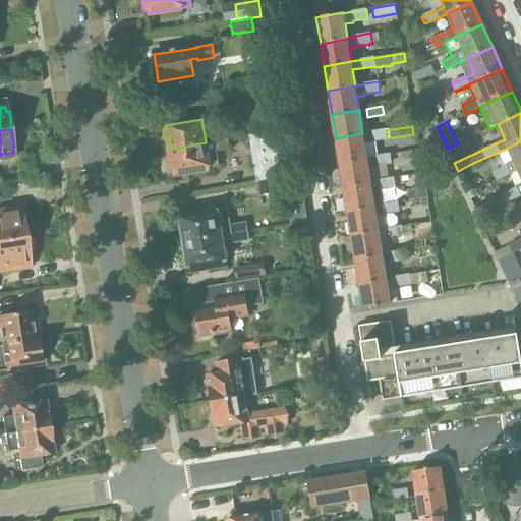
[(213,132),(215,141),(228,139),(227,130),(213,132)]
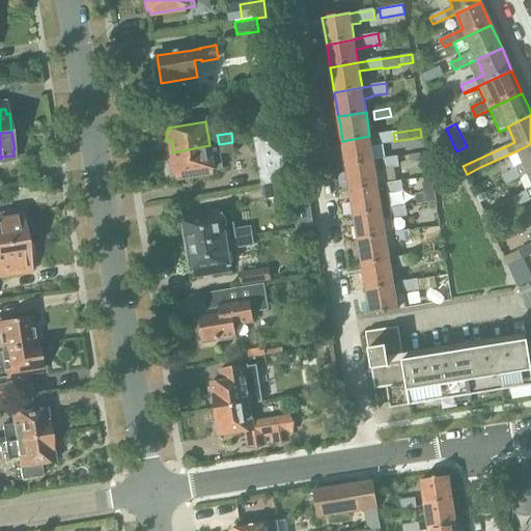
[(344,150),(346,165),(373,161),(371,146),(380,144),(394,141),(393,133),(379,135),(369,136),(342,141),(344,150)]
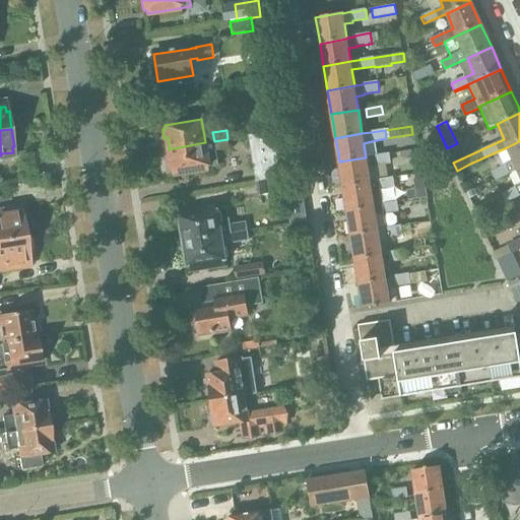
[(248,135),(255,182),(280,177),(273,131),(248,135)]
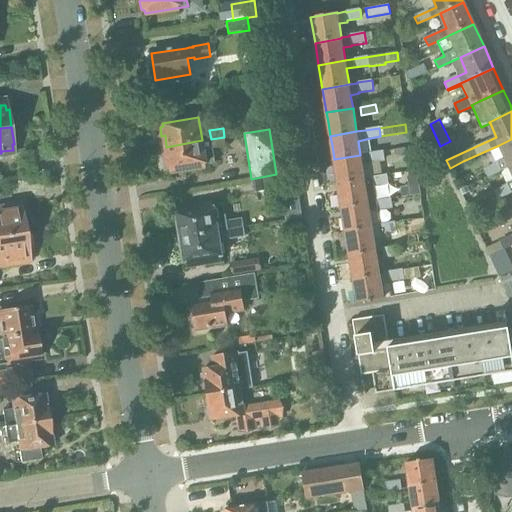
[(226,147),(224,137),(211,139),(202,140),(166,147),(168,158),(165,160),(167,168),(170,169),(171,176),(207,170),(206,166),(215,165),(213,149),(226,147)]
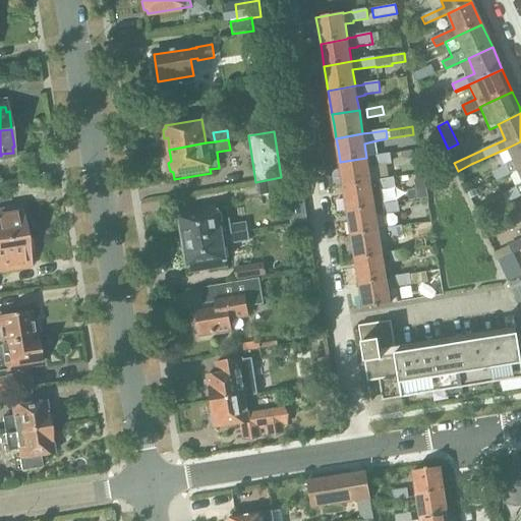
[(496,179),(518,169),(520,167),(520,141),(508,148),(515,163),(493,173),(496,179)]
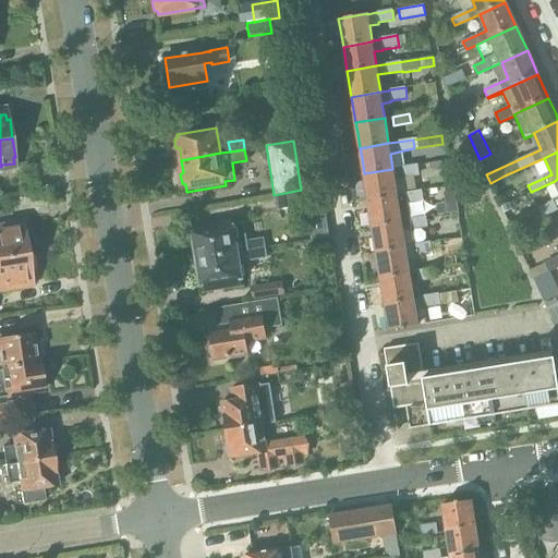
[(417,166),(401,168),(402,177),(419,174),(417,166)]
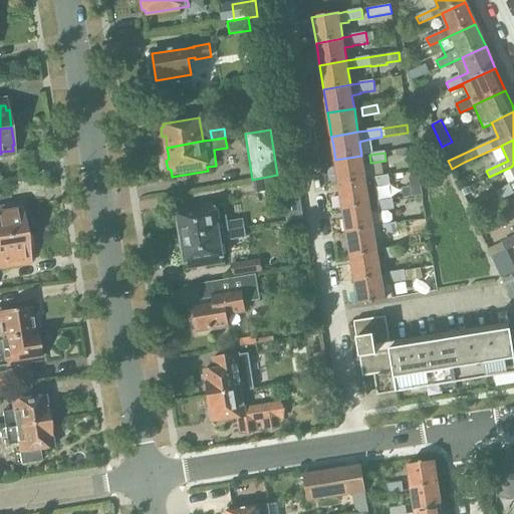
[(337,170),(339,184),(365,179),(363,165),(370,163),(369,155),(361,156),(335,160),(337,170)]
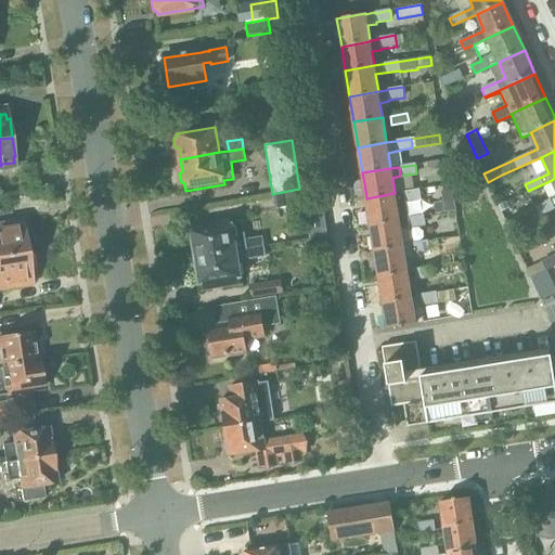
[(539,216),(554,208),(554,178),(552,180),(554,186),(554,198),(536,207),(539,216)]
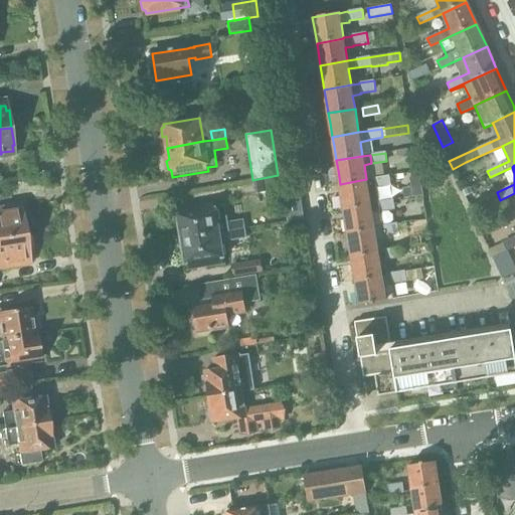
[(278,175),(252,180),(255,194),(281,190),(278,175)]
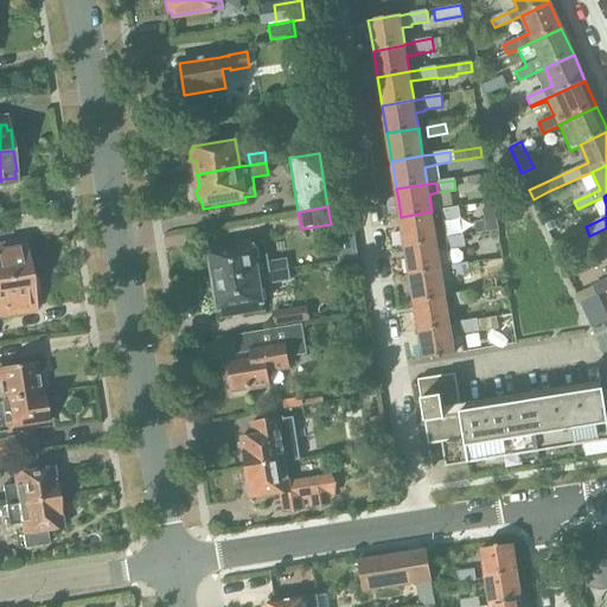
[(432,212),(432,211),(401,217),(406,246),(436,241),(445,238),(446,238),(443,222),(461,219),(459,206),(442,210),(442,211),(432,212)]
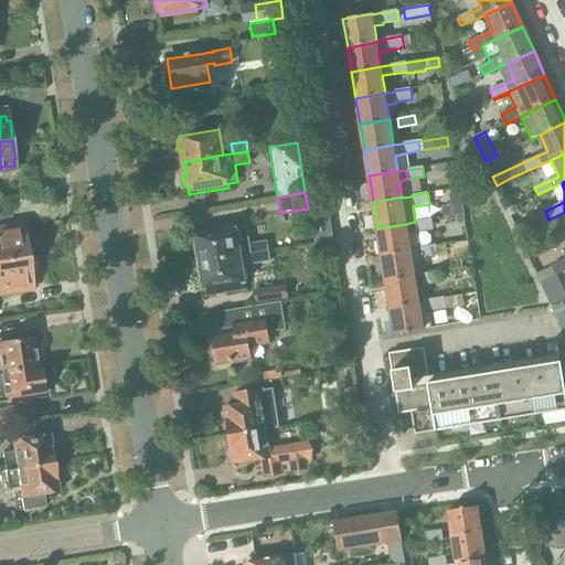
[(466,214),(462,192),(451,194),(455,216),(466,214)]
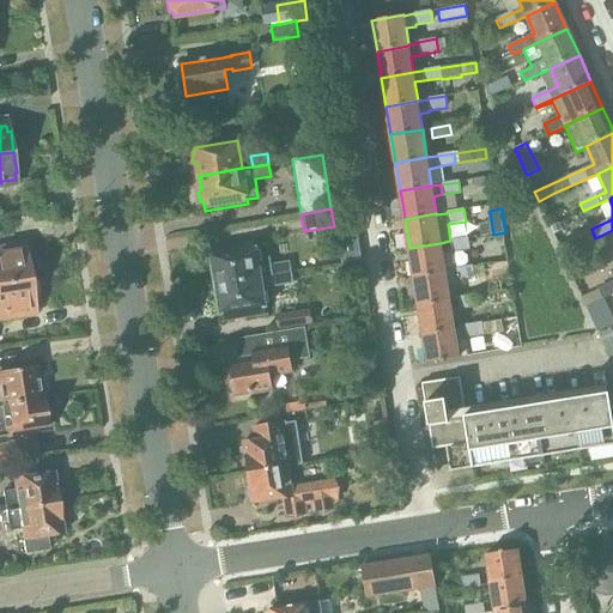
[(559,224),(552,228),(554,234),(563,230),(559,224)]
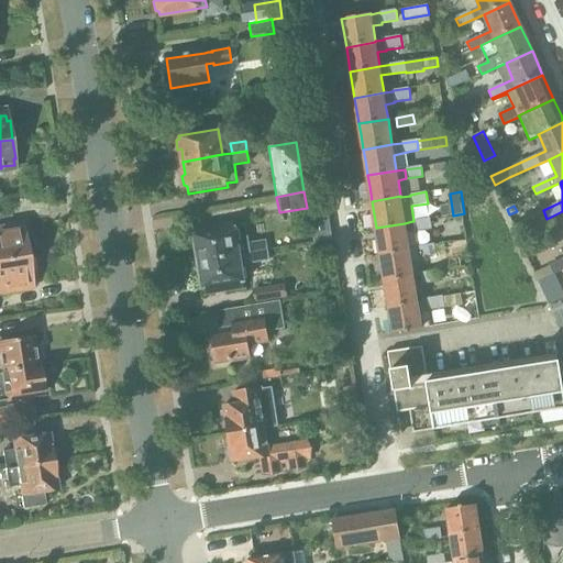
[(430,218),(414,221),(412,221),(414,222),(415,232),(432,229),(430,218)]
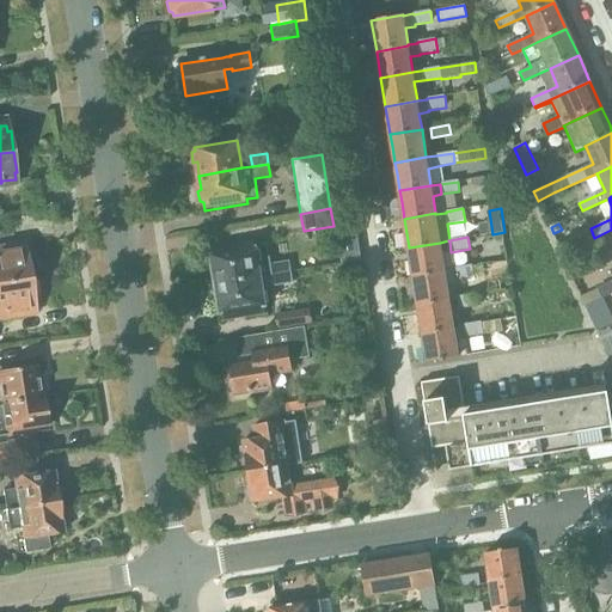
[(410,258),(414,276),(445,270),(442,254),(451,252),(450,242),(448,240),(440,243),(409,248),(410,258)]
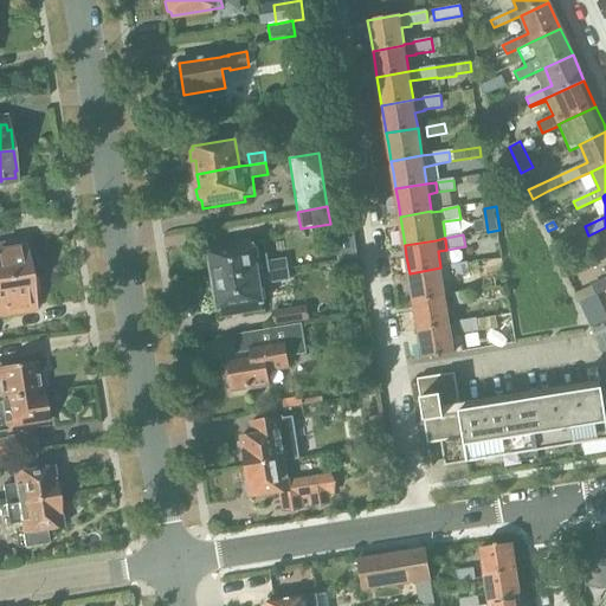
[(210,252),(206,252),(208,268),(212,268),(214,282),(289,270),(287,258),(268,260),(265,243),(252,245),(210,252)]
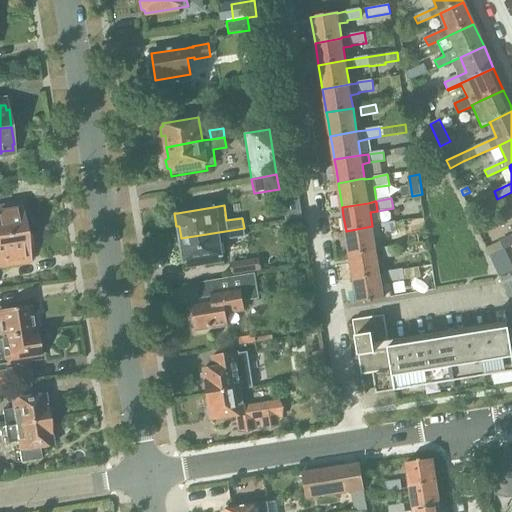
[(0,237),(25,233),(28,233),(26,218),(22,219),(21,211),(13,212),(12,207),(0,208),(0,237)]
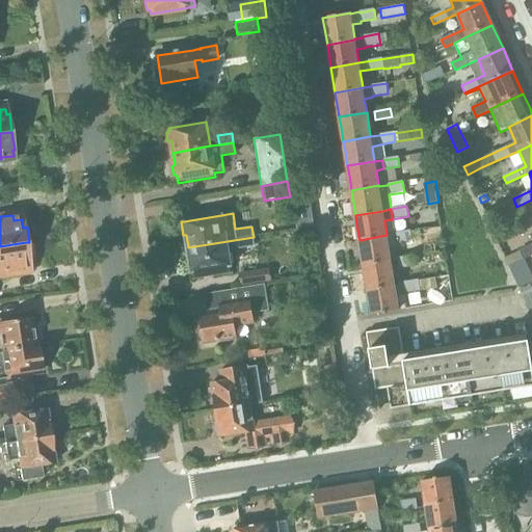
[(410,232),(394,234),(396,243),(411,240),(410,232)]
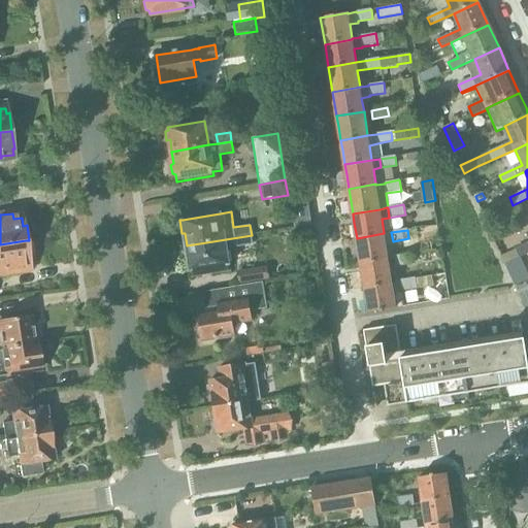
[(391,232),(384,233),(357,238),(361,263),(388,258),(386,243),(393,242),(393,241),(391,232)]
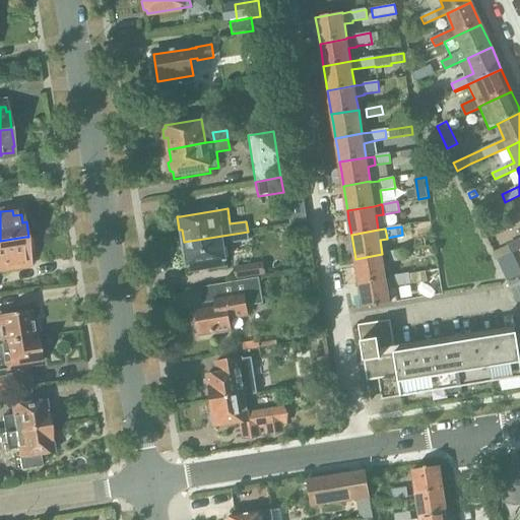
[(249,241),(248,232),(184,242),(186,251),(183,252),(185,267),(188,267),(189,268),(225,262),(222,245),(249,241)]
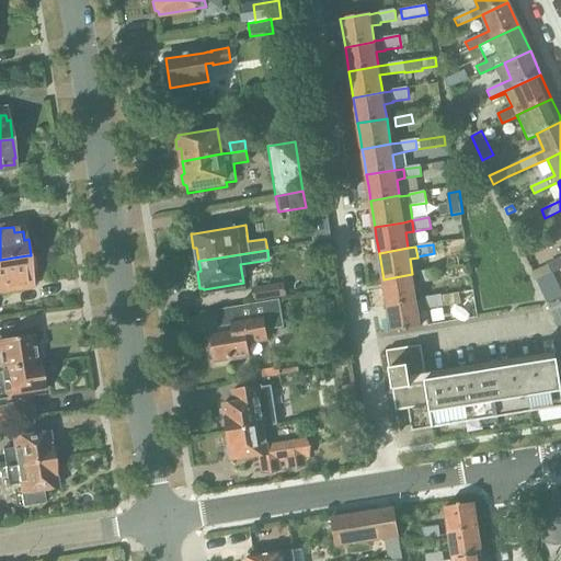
[(31,255),(27,255),(0,260),(0,293),(24,289),(23,282),(31,281),(30,273),(34,272),(31,255)]
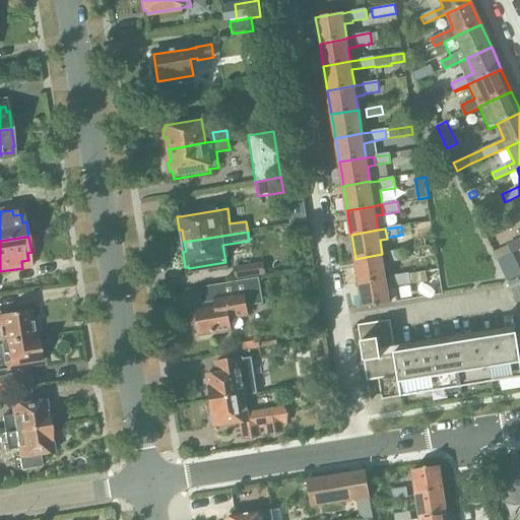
[(510,253),(519,248),(519,239),(507,246),(510,253)]
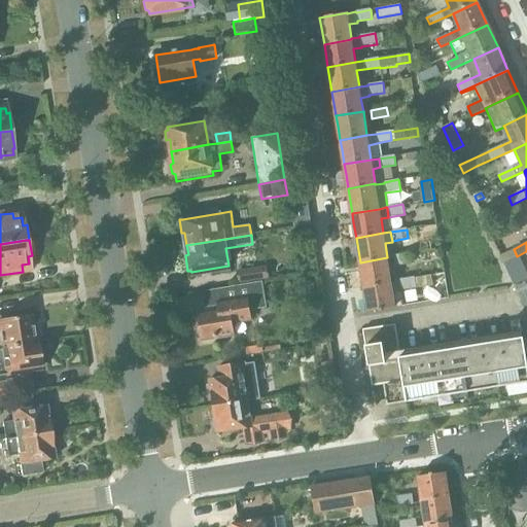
[(395,265),(411,262),(410,254),(394,256),(395,265)]
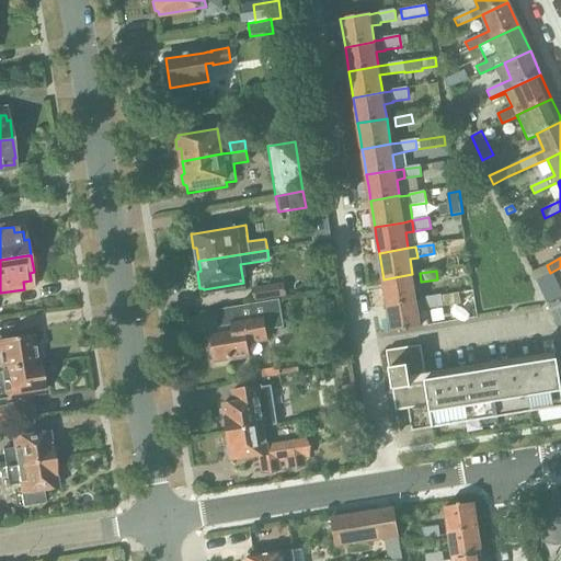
[(385,289),(388,304),(416,299),(412,274),(384,279),(385,289)]
